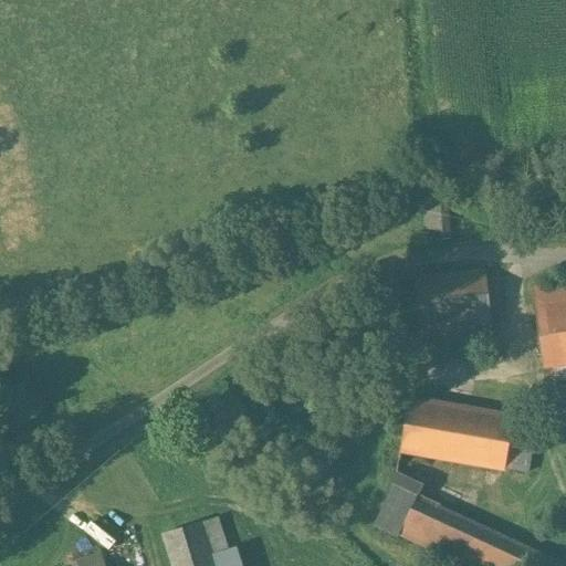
[(448,197),(425,199),(427,242),(450,240),(448,197)]
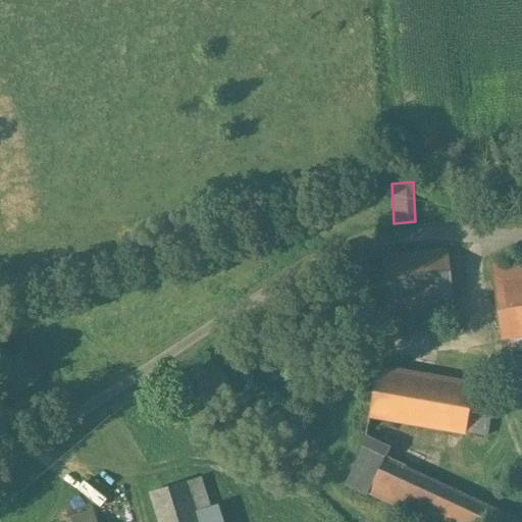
[(449,251),(382,258),(389,324),(456,317),(449,251)]
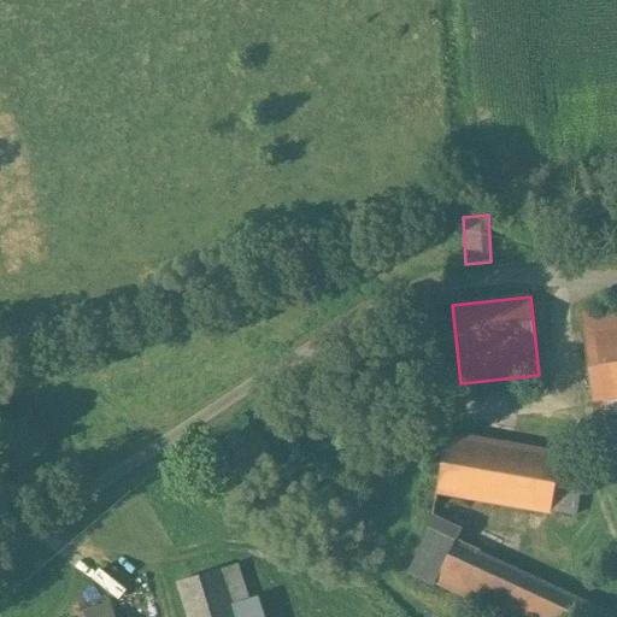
[(616,305),(579,311),(591,401),(616,397),(616,305)]
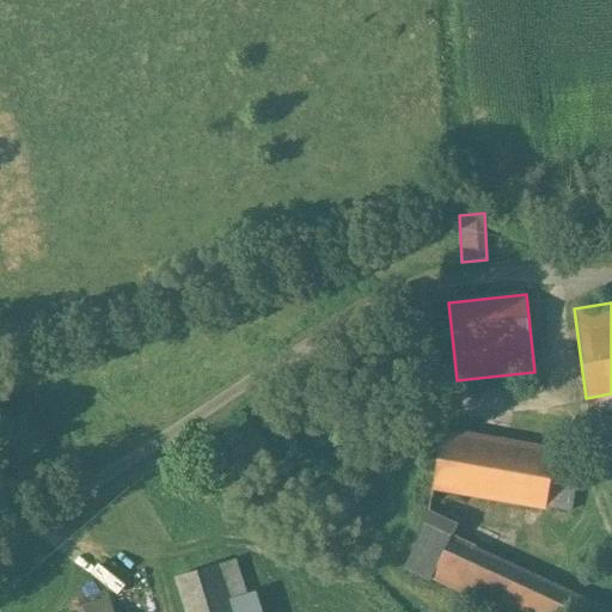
[(555,451),(442,432),(433,488),(545,507),(555,451)]
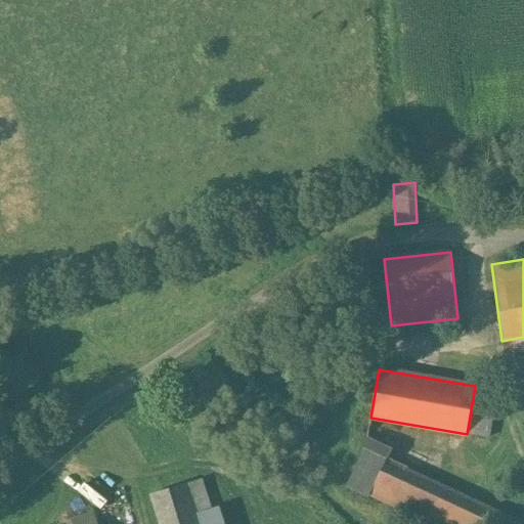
[(480,523),(488,508),(386,461),(369,494),(432,523),(480,523)]
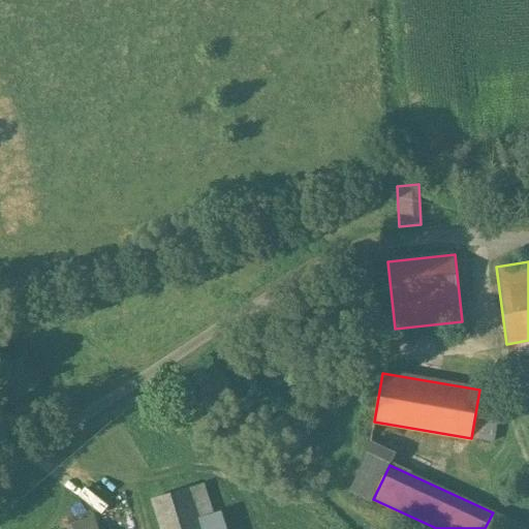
[(90,486),(82,496),(105,515),(114,504),(90,486)]
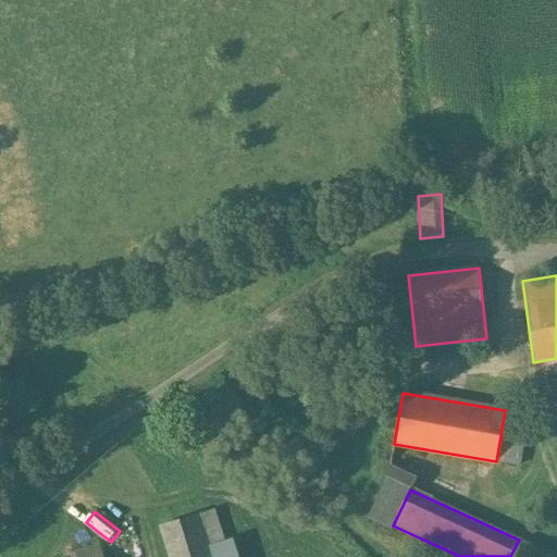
[(210,556),(198,515),(164,525),(174,556),(210,556)]
